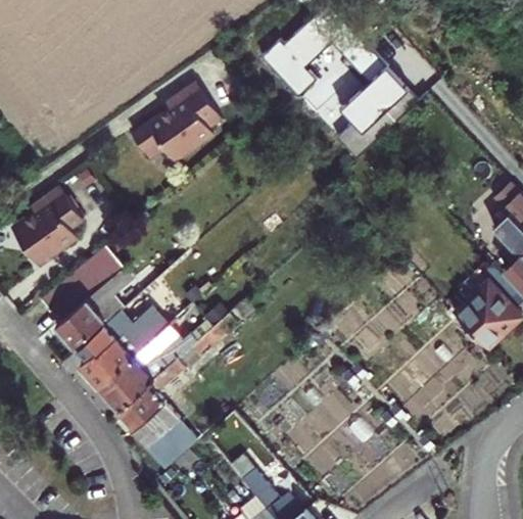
[(398,79),(327,2),(283,44),(279,39),(260,56),(297,96),(316,80),(304,67),(331,43),(380,96),(375,101),(379,105),(358,126),(352,121),(335,137),(355,158),(421,97),(401,76),(398,79)]
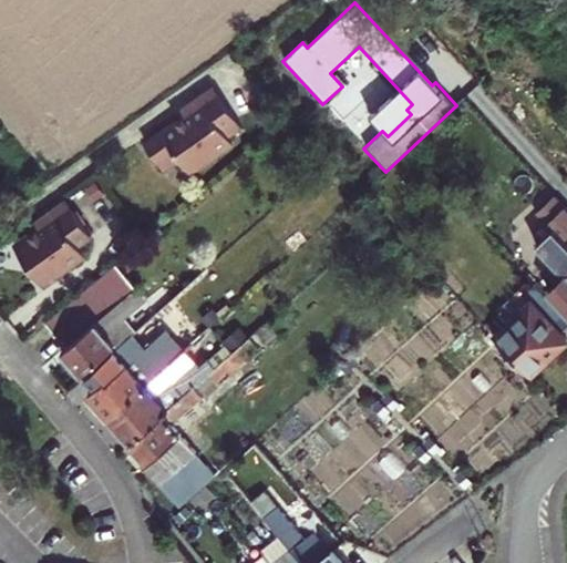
[(185,122),(146,149),(163,172),(179,161),(191,176),(232,147),(227,141),(238,133),(210,93),(181,115),(185,122)]
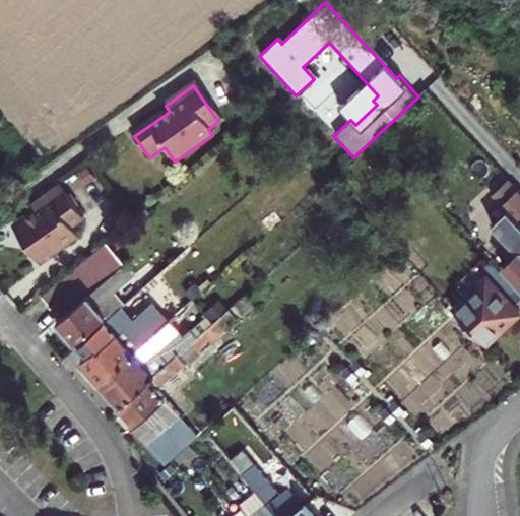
[(519,194),(506,180),(490,195),(503,210),(490,222),(516,251),(507,260),(500,253),(491,262),(519,293),(519,194)]
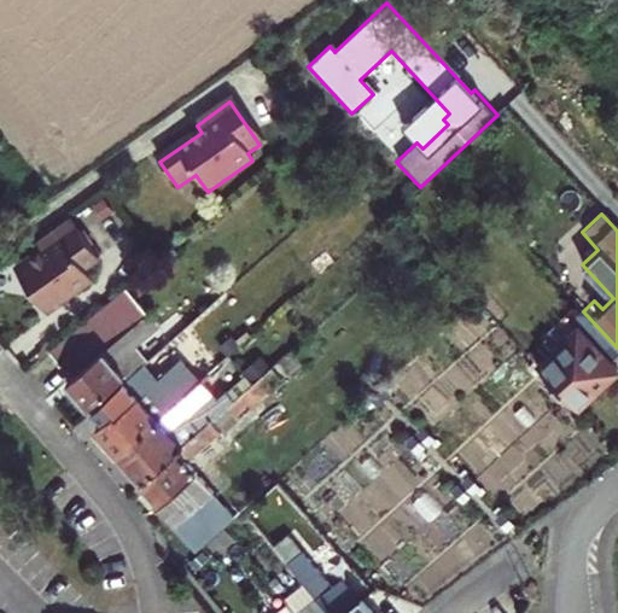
[(40,250),(16,267),(47,311),(92,279),(83,267),(94,260),(69,222),(36,244),(40,250)]
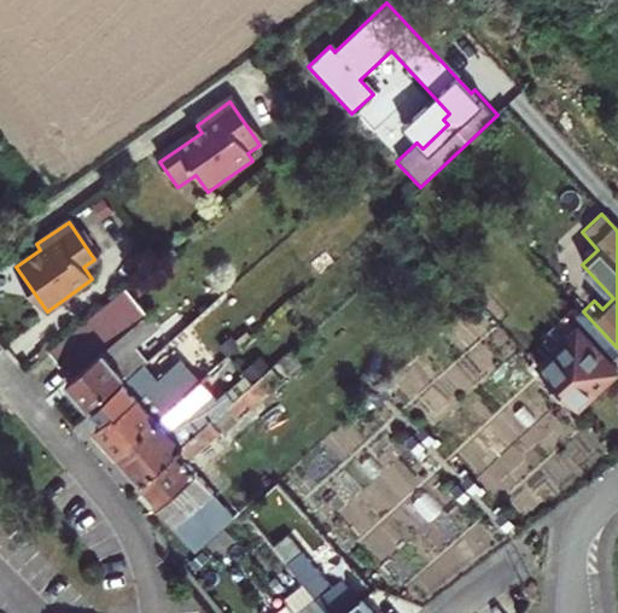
[(134,345),(149,333),(139,322),(149,314),(127,290),(50,354),(73,379),(69,383),(89,407),(124,375),(127,379),(147,361),(134,345)]
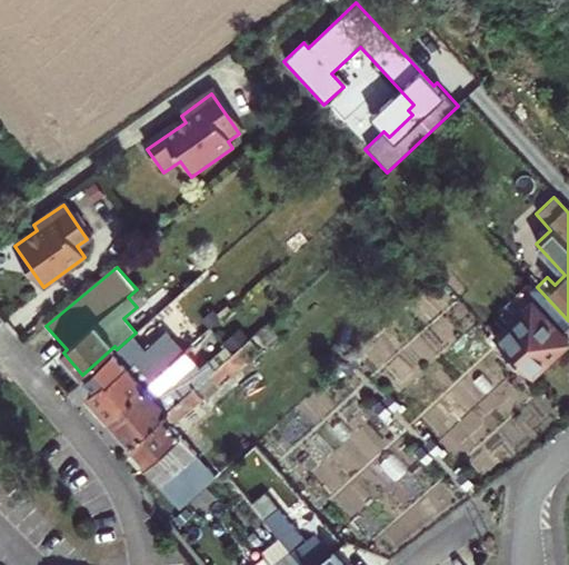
[(492,336),(530,376),(567,342),(559,333),(568,321),(568,320),(537,287),(526,297),(529,301),(492,336)]
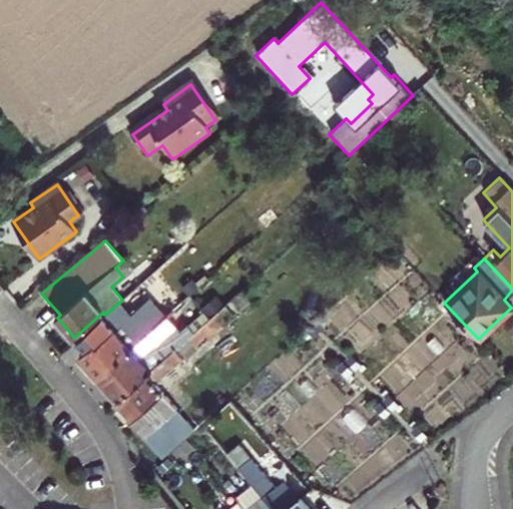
[(131,270),(123,261),(115,268),(123,277),(131,270)]
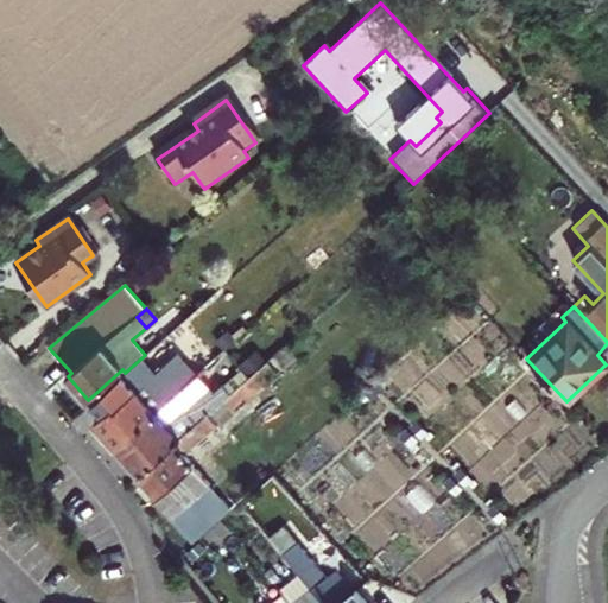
[(125,373),(121,376),(131,388),(94,420),(116,448),(157,412),(175,397),(207,369),(200,361),(190,369),(164,338),(145,355),(125,373)]
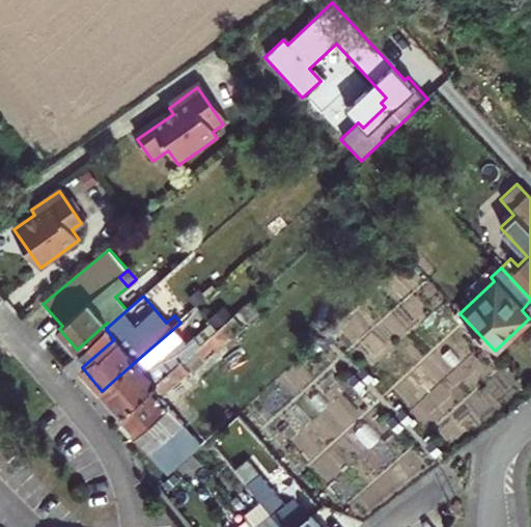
[(234,315),(246,328),(259,315),(249,303),(234,315)]
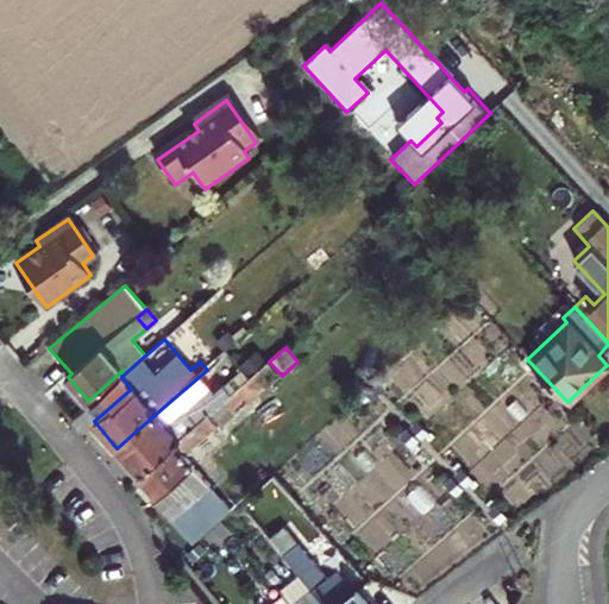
[(140,474),(137,478),(174,520),(194,542),(232,507),(186,454),(219,425),(223,428),(244,408),(258,396),(282,376),(269,362),(230,396),(140,474)]
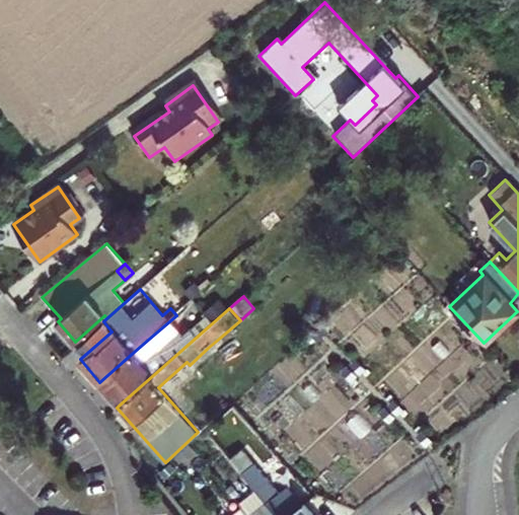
[(143,362),(134,352),(99,382),(120,405),(196,338),(190,329),(181,337),(177,332),(158,349),(143,362)]
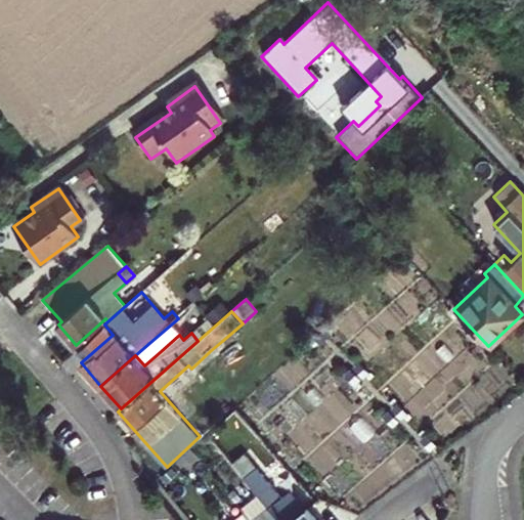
[(222,341),(210,351),(225,369),(245,353),(235,342),(228,348),(222,341)]
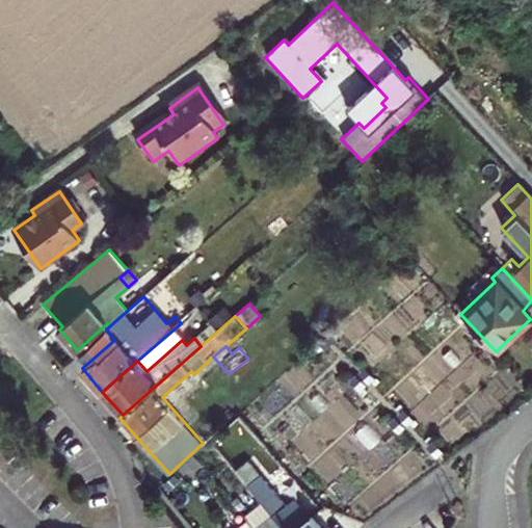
[(153,347),(137,361),(147,371),(162,358),(153,347)]
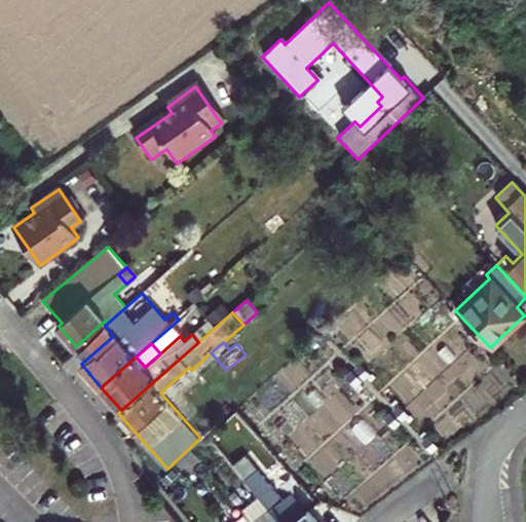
[(258,471),(246,481),(279,521),(316,521),(302,505),(293,512),(283,500),(258,471)]
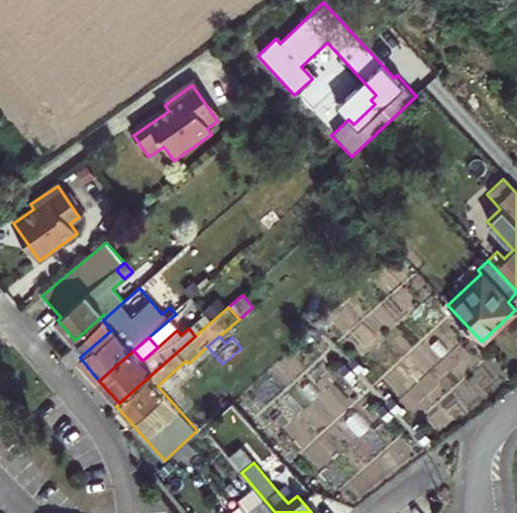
[(278,492),(288,503),(297,496),(287,484),(278,492)]
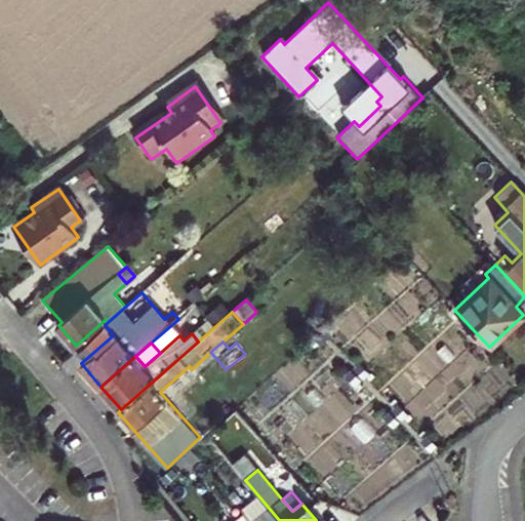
[(252,501),(241,510),(244,515),(248,520),(253,520),(263,513),(252,501)]
